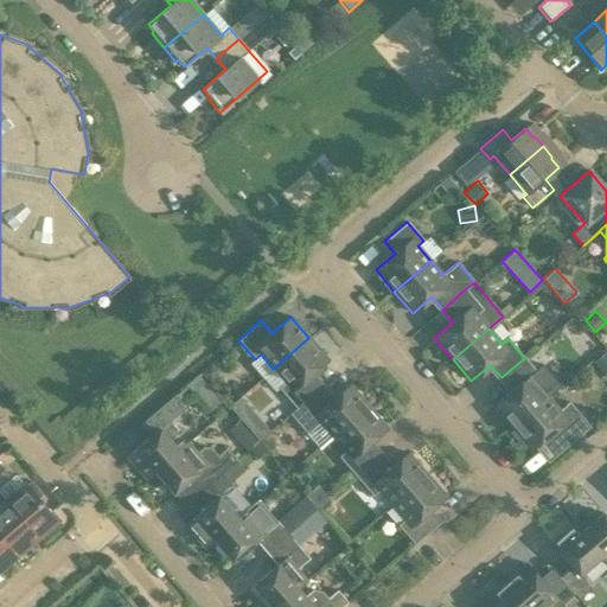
[(279,388),(295,408),(319,388),(308,376),(327,359),(308,338),(273,369),(285,382),(279,388)]
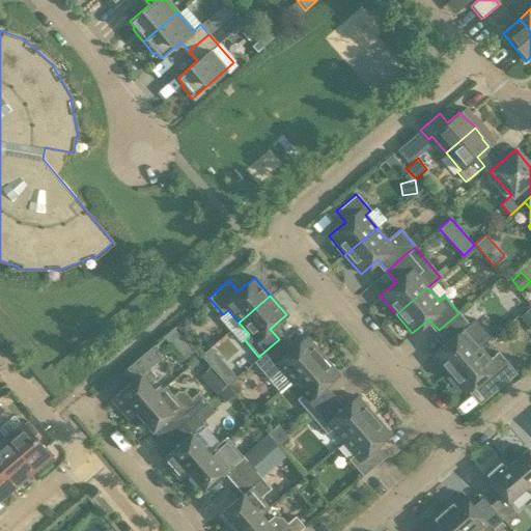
[(530,308),(530,307),(520,316),(530,330),(530,308)]
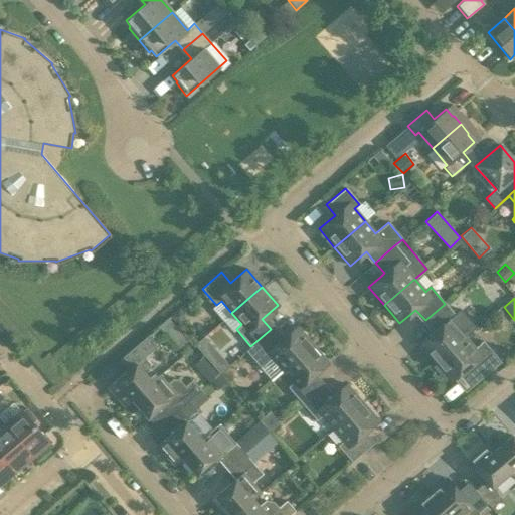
[(418,345),(434,363),(465,337),(474,329),(459,312),(455,316),(445,304),(425,320),(435,331),(418,345)]
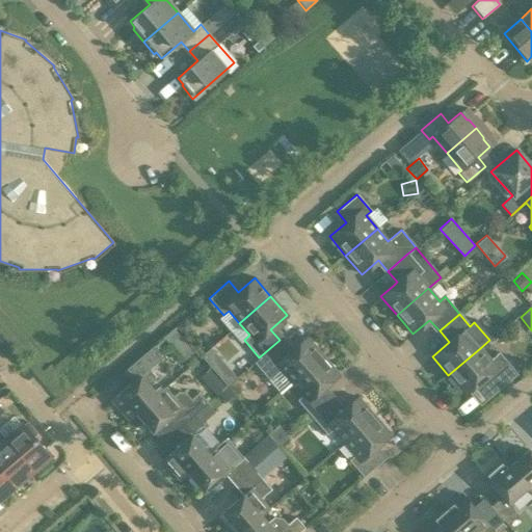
[(280,340),(259,357),(254,363),(280,393),(291,382),(322,355),(306,337),(289,351),(280,340)]
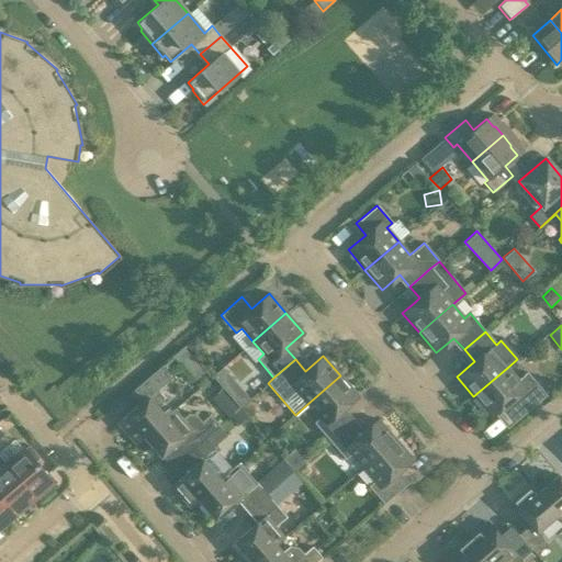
[(135,444),(143,437),(165,416),(157,407),(161,404),(163,396),(156,390),(171,378),(160,366),(130,392),(139,403),(116,423),(135,444)]
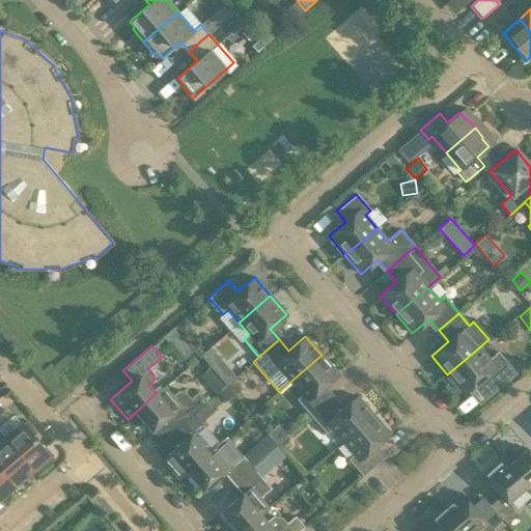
[(488,359),(479,347),(447,374),(464,393),(474,384),(486,398),(493,393),(515,373),(497,352),(488,359)]
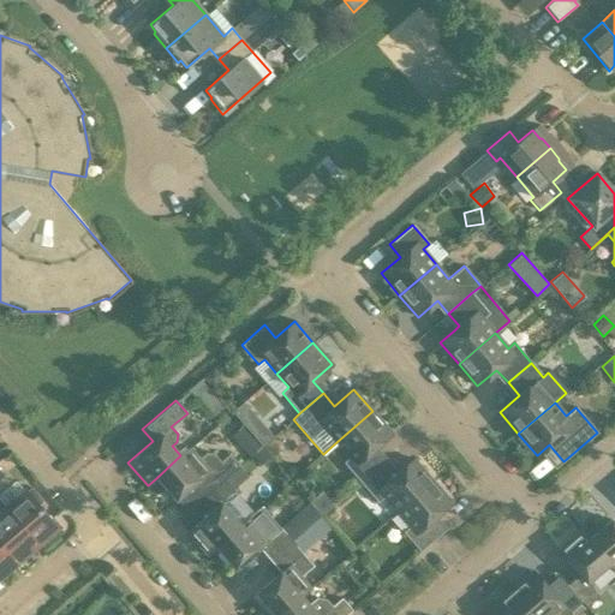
[(342,463),(359,483),(383,463),(371,451),(392,434),(372,411),(336,442),(348,458),(342,463)]
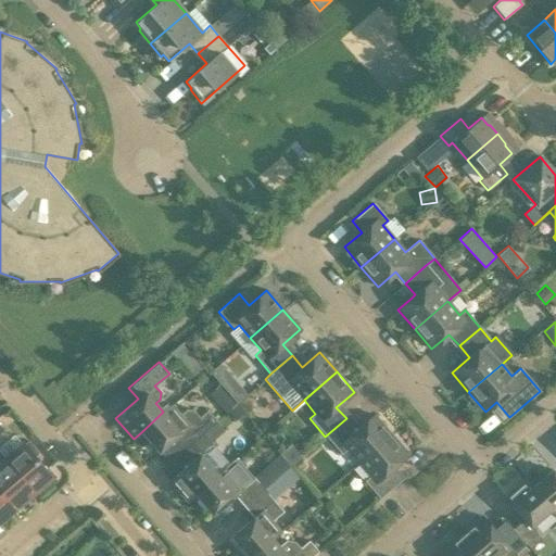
[(180,433),(189,444),(202,433),(210,427),(200,416),(199,417),(192,409),(185,411),(179,415),(171,405),(163,412),(141,432),(159,452),(180,433)]
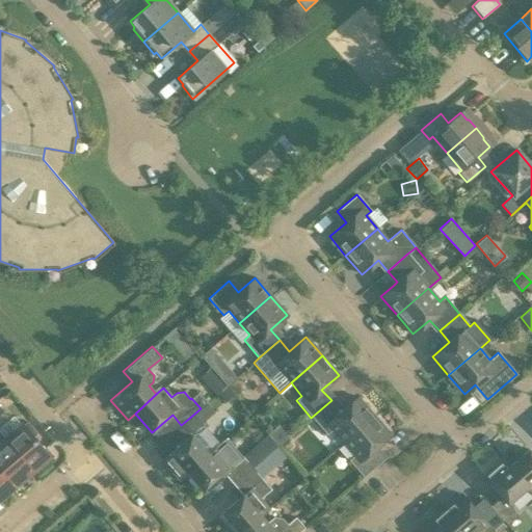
[(331,430),(342,443),(374,416),(357,397),(341,411),(331,400),(311,418),(326,434),(331,430)]
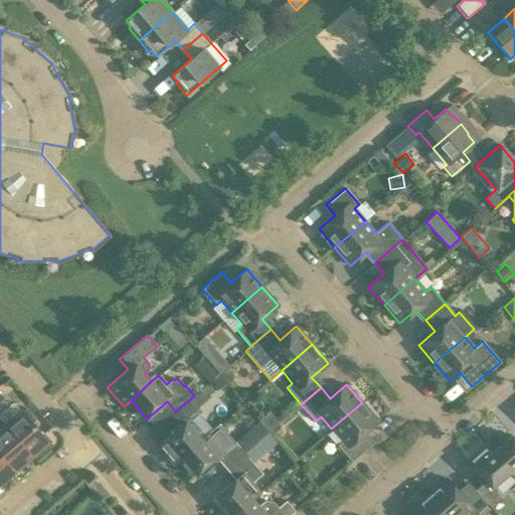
[(211,430),(187,401),(175,411),(169,416),(177,426),(156,445),(173,465),(180,458),(211,430)]
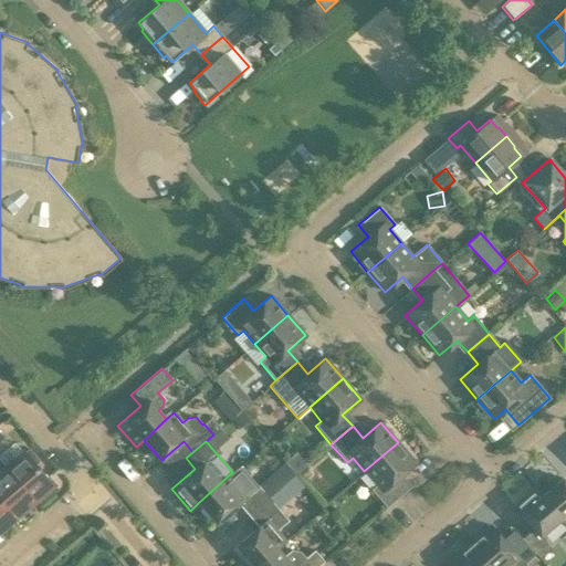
[(415,462),(398,442),(364,471),(376,484),(370,490),(386,507),(407,489),(397,478),(415,462)]
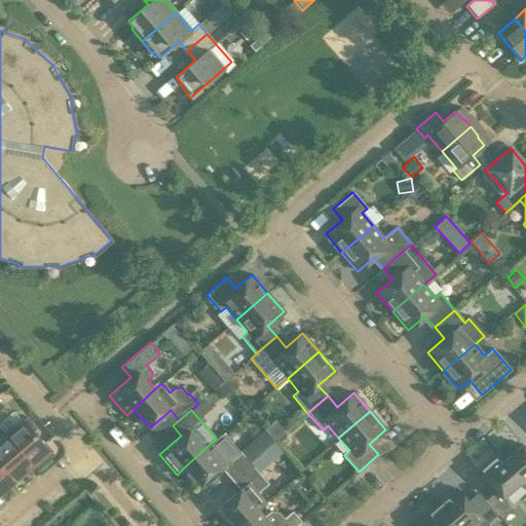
[(3,434),(32,466),(48,451),(32,433),(36,428),(26,417),(23,420),(21,419),(3,434)]
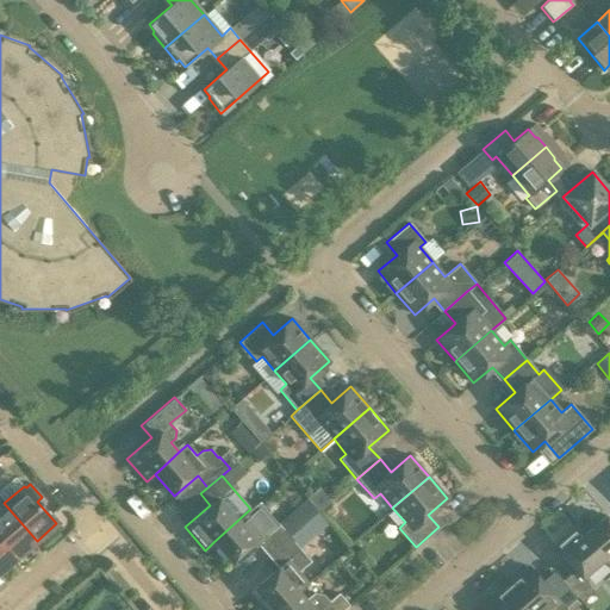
[(256,543),(267,555),(288,537),(259,502),(250,509),(213,542),(232,565),(256,543)]
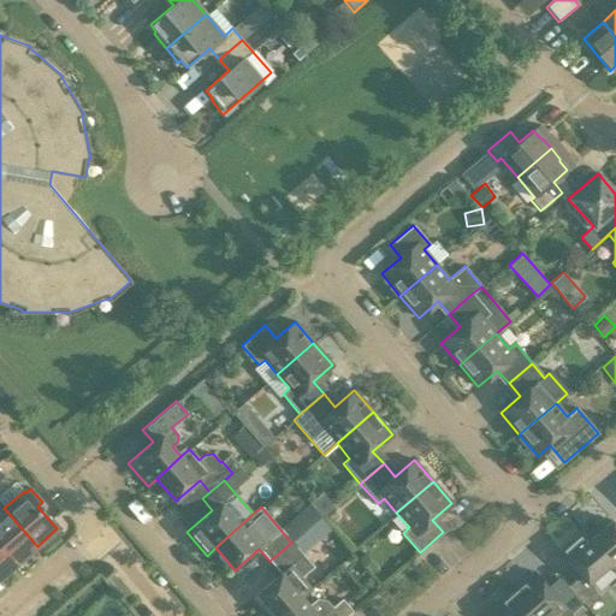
[(4,508),(0,510),(0,542),(17,563),(37,546),(4,508)]
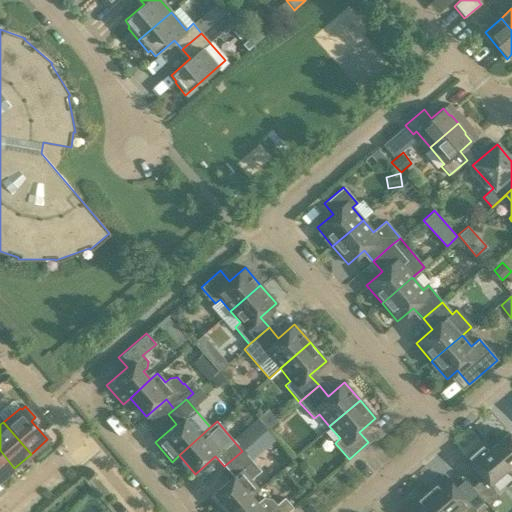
[(511,437),(508,432),(489,448),(506,469),(511,476),(511,437)]
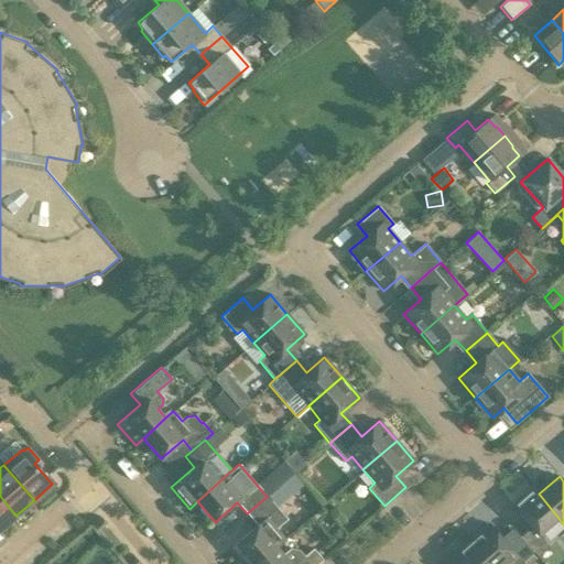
[(530,527),(519,537),(533,552),(537,556),(549,546),(538,534),(557,517),(539,494),(532,486),(511,503),(530,527)]
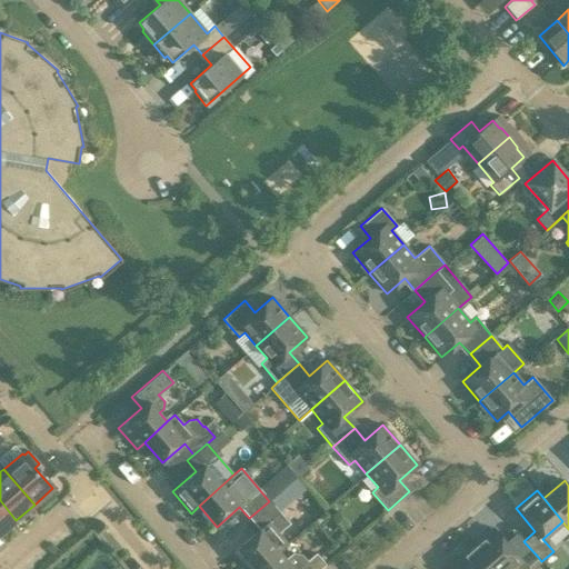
[(0,532),(16,520),(0,500),(0,532)]
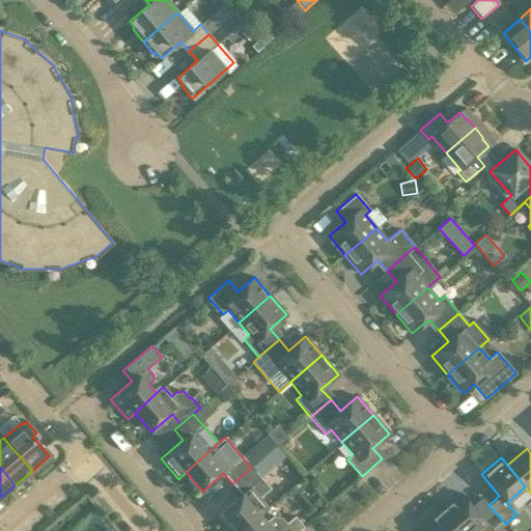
[(220,512),(235,530),(236,530),(258,513),(267,507),(258,498),(270,488),(251,468),(232,483),(241,494),(220,512)]
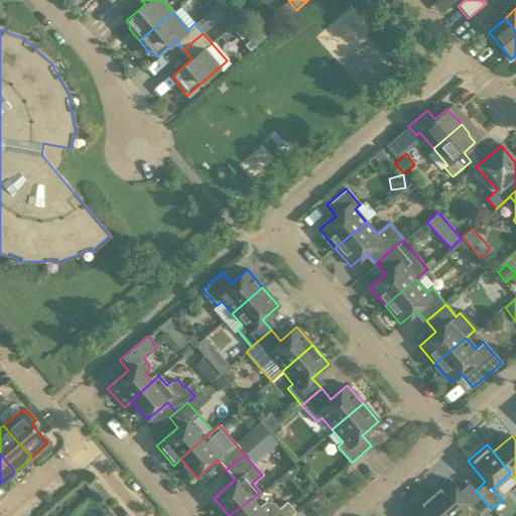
[(446,479),(428,495),(445,515),(464,515),(467,514),(468,515),(475,515),(488,505),(475,491),(471,486),(461,495),(446,479)]
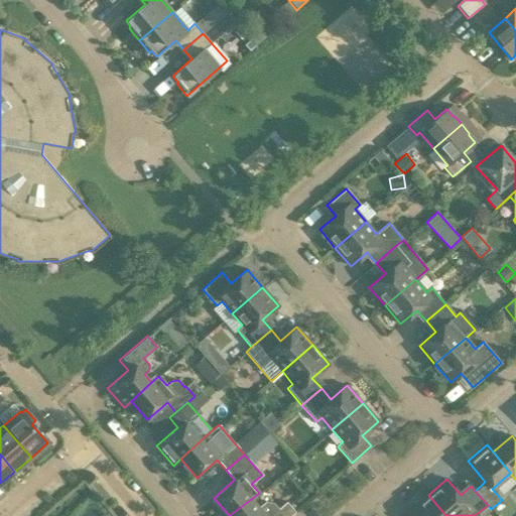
[(445,515),(428,495),(409,510),(414,515),(445,515)]
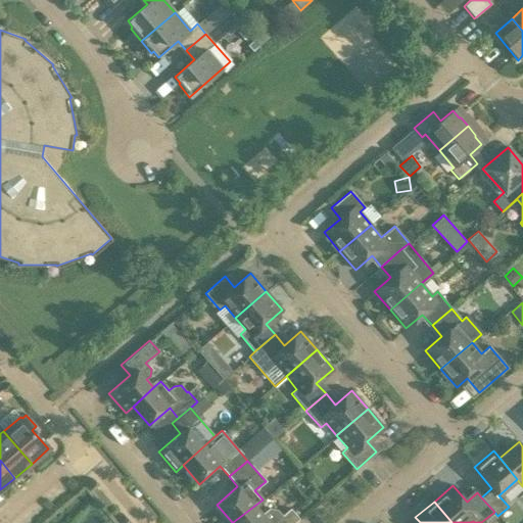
[(254,506),(233,522),(293,522),(298,519),(290,509),(280,517),(274,509),(268,509),(262,514),(254,506)]
